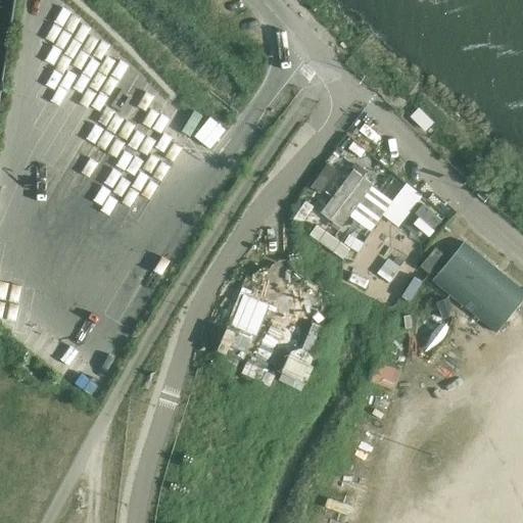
[(211,116),(196,136),(211,147),(227,129),(211,116)]
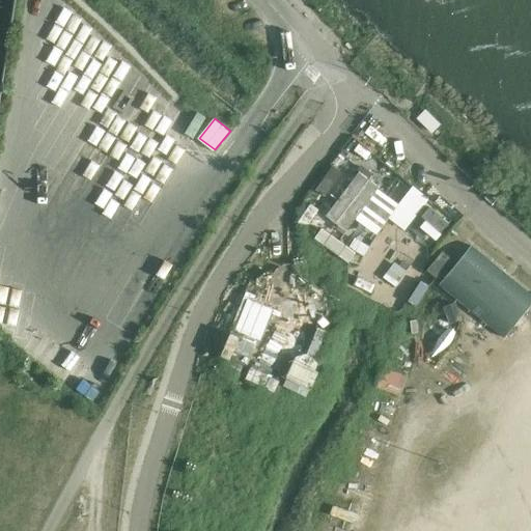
[(312,202),(297,222),(353,266),(369,244),(357,233),(353,239),(346,234),(359,220),(376,233),(390,217),(406,229),(430,197),(413,184),(399,202),(384,191),(398,172),(374,154),(327,214),(312,202)]
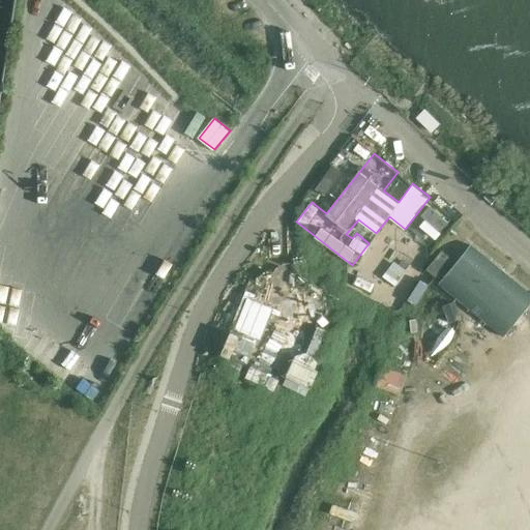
[(417,224),(436,238),(450,221),(431,205),(417,224)]
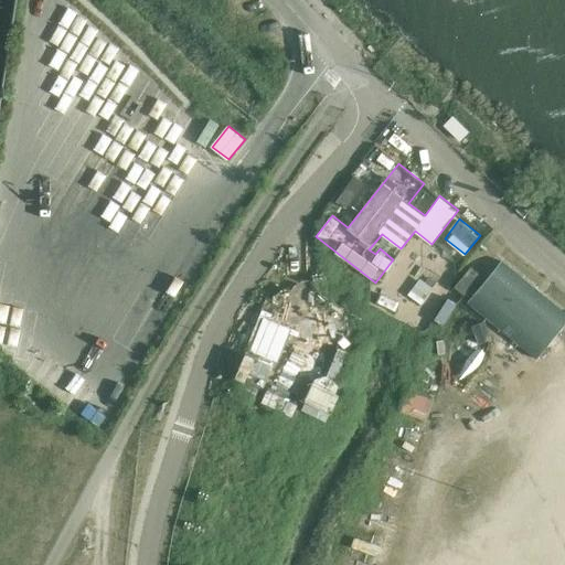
[(467,304),(498,329),(536,360),(556,337),(564,324),(564,315),(501,262),(467,304)]
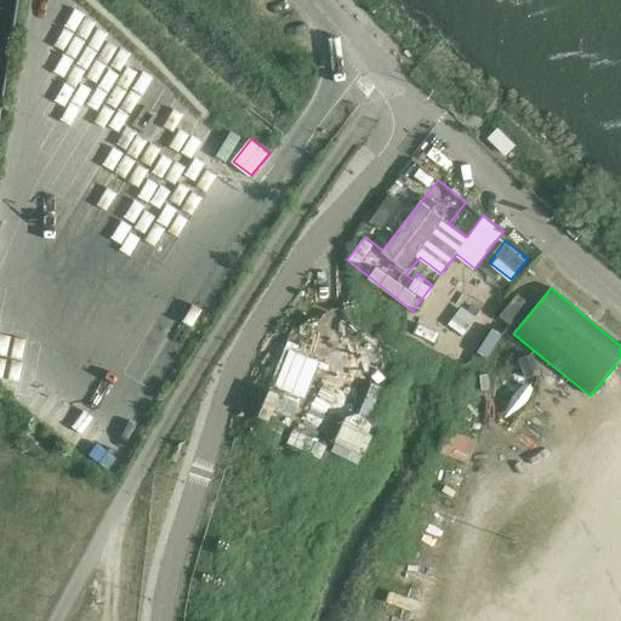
[(517,328),(534,305),(518,294),(501,317),(517,328)]
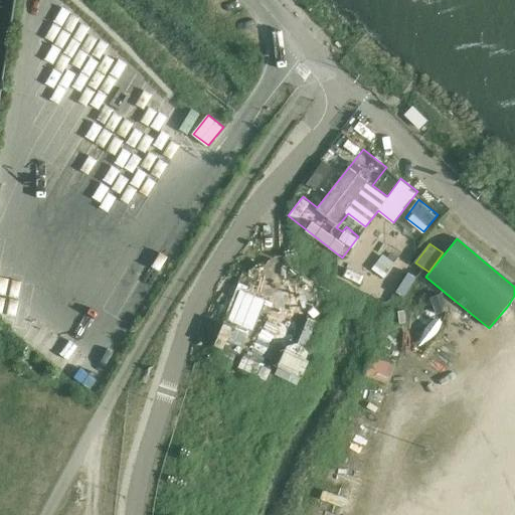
[(236,285),(215,351),(236,358),(244,335),(267,342),(273,326),(258,321),(266,295),(236,285)]
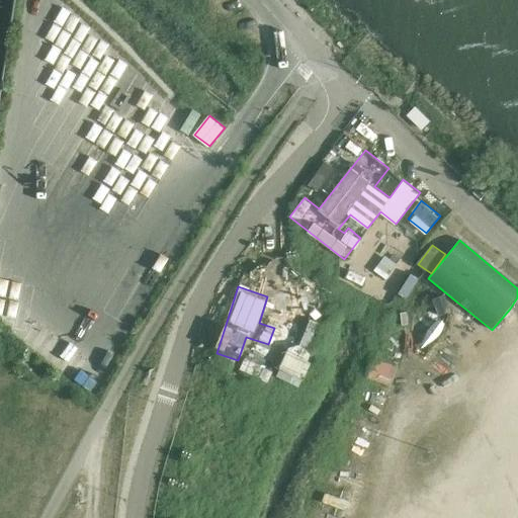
[(448,311),(443,295),(433,299),(438,315),(448,311)]
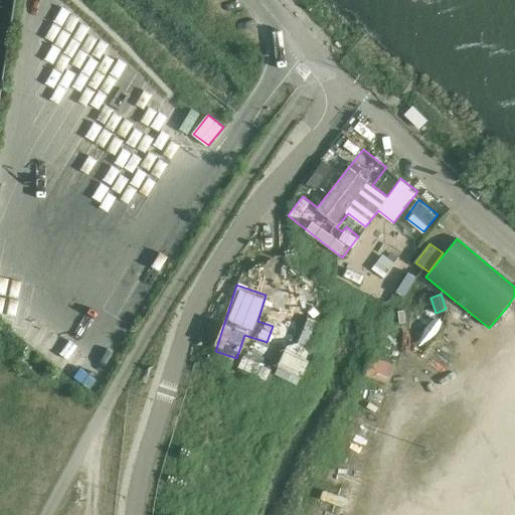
[(286,374),(280,387),(293,392),(322,322),(309,317),(298,345),(289,341),(277,370),(286,374)]
